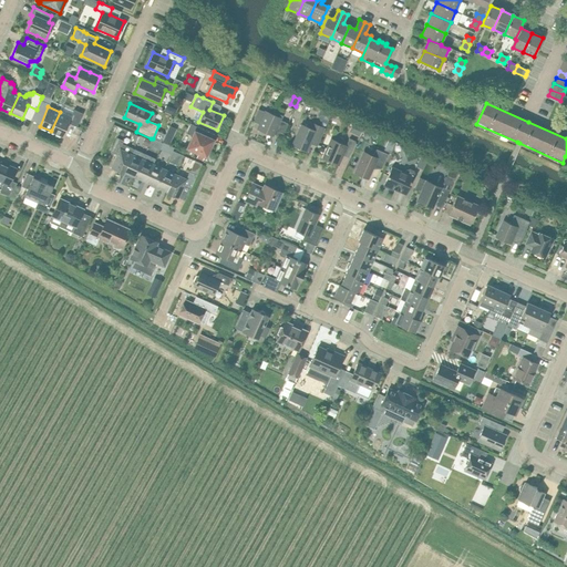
[(76,127),(82,114),(73,110),(71,117),(60,112),(51,131),(62,136),(69,123),(76,127)]
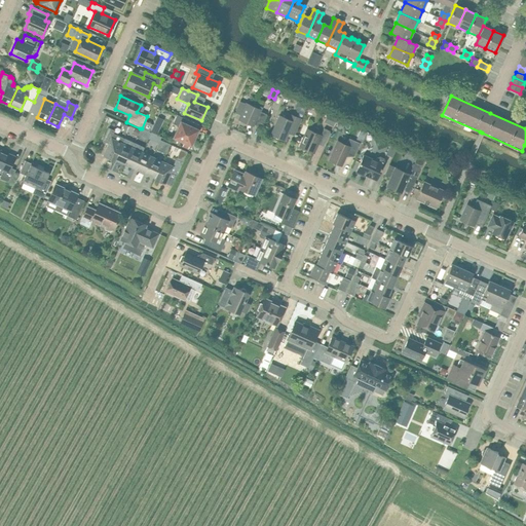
[(245,104),(239,102),(235,112),(240,115),(238,120),(253,126),(254,124),(261,127),(267,115),(260,112),(262,108),(254,105),(253,106),(246,103),(245,104)]
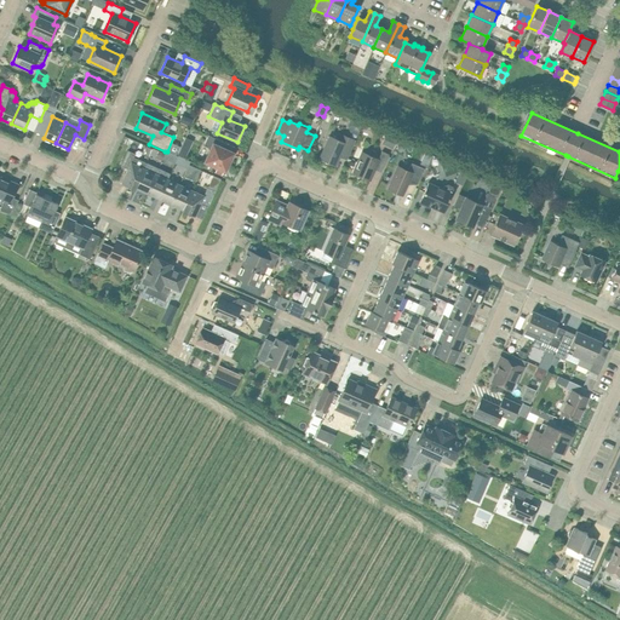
[(354,142),(354,141),(340,135),(338,141),(328,136),(319,159),(334,165),(342,150),(349,153),(354,142)]
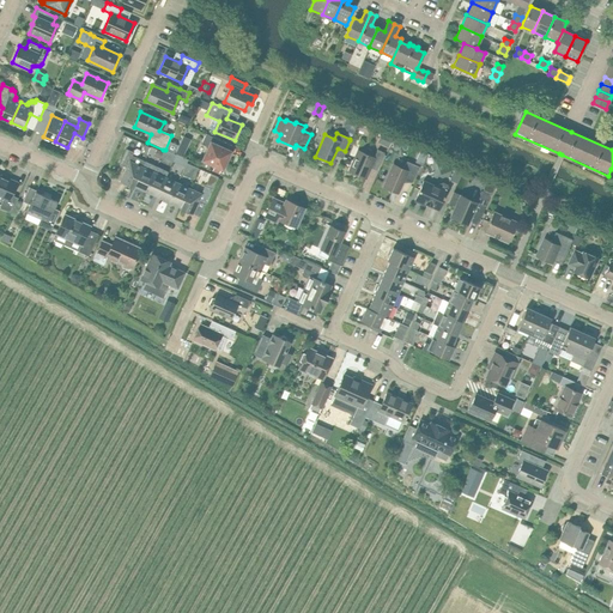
[(228,158),(230,151),(229,151),(231,145),(206,134),(201,144),(208,146),(202,161),(211,164),(222,169),(225,163),(224,162),(225,157),(228,158)]
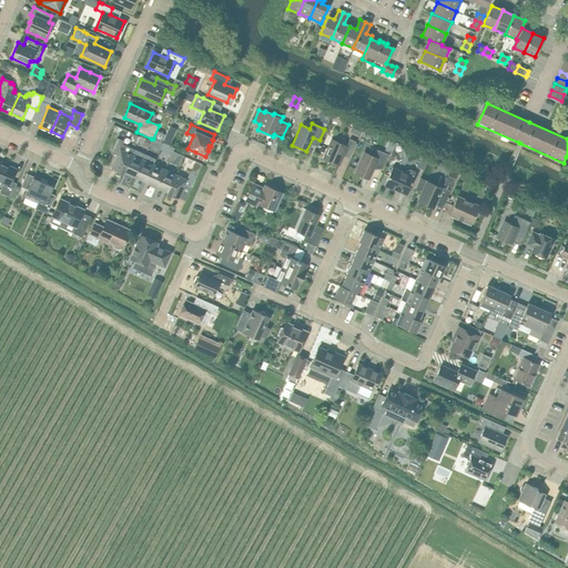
[(123,172),(131,154),(133,149),(122,144),(123,141),(117,138),(110,152),(117,155),(111,169),(123,174),(123,172)]
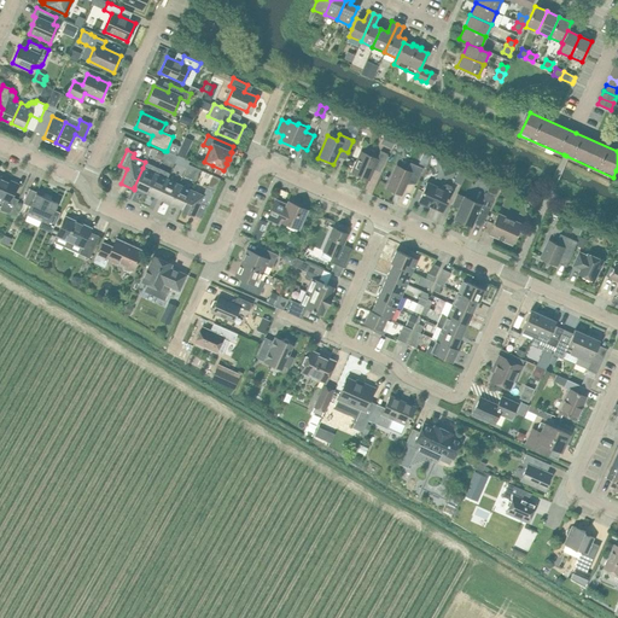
[(382,168),(386,157),(388,155),(380,151),(377,158),(361,152),(351,173),(368,180),(374,164),(382,168)]
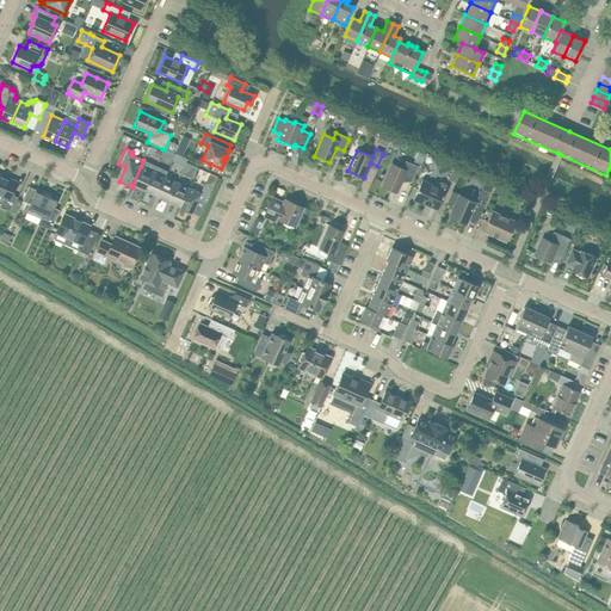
[(425,154),(418,152),(414,162),(420,165),(425,154)]
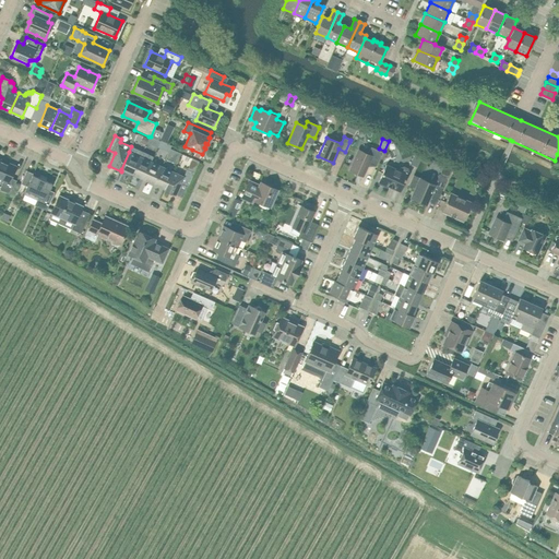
[(396,143),(395,152),(406,153),(407,144),(396,143)]
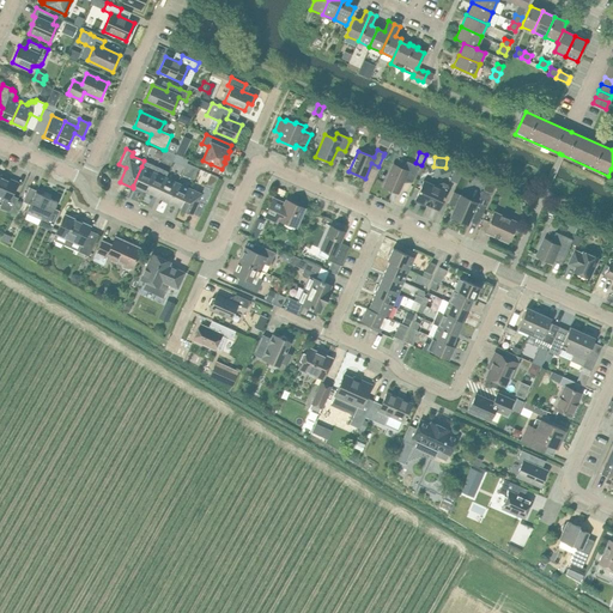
[(145,190),(156,167),(145,162),(143,167),(141,167),(133,186),(145,190)]
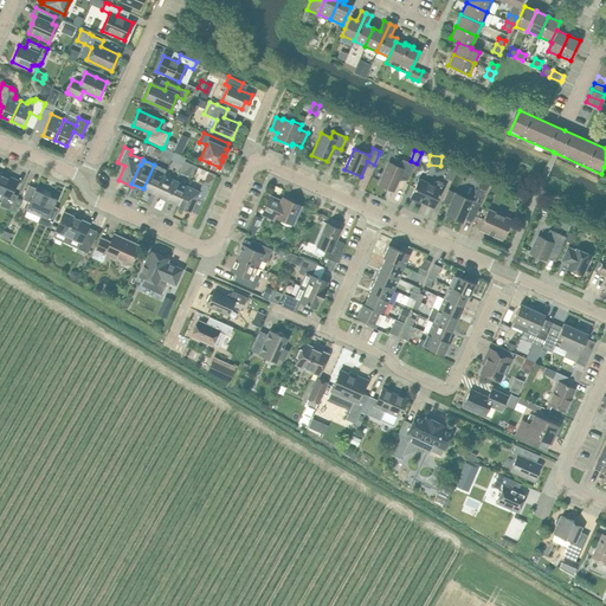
[(407,180),(414,165),(401,160),(399,167),(388,162),(378,185),(393,192),(400,176),(407,180)]
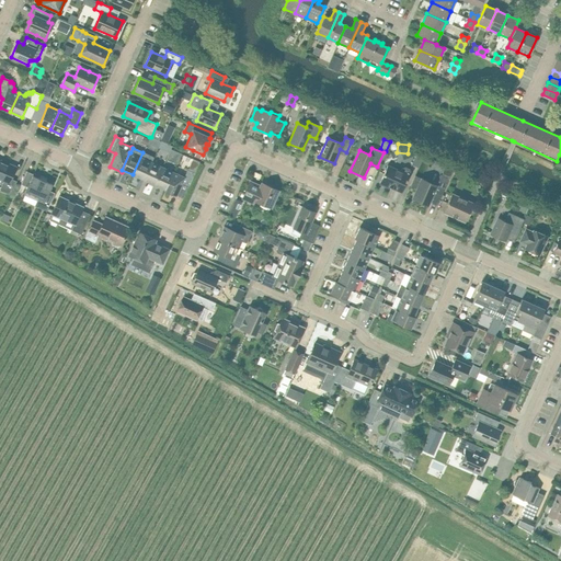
[(176,159),(179,153),(170,149),(168,155),(176,159)]
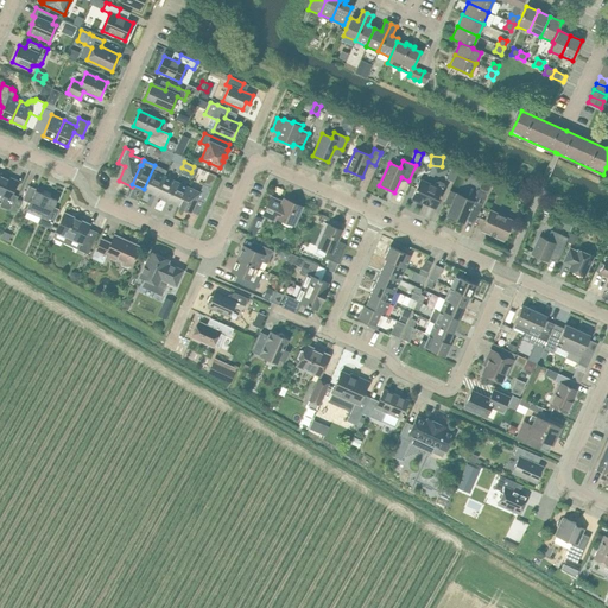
[(164,176),(166,170),(154,165),(144,189),(156,195),(164,176)]
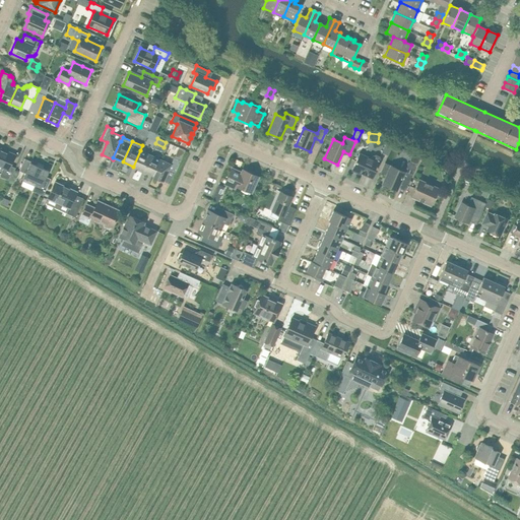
[(388,155),(389,153),(393,144),(386,141),(381,152),(388,155)]
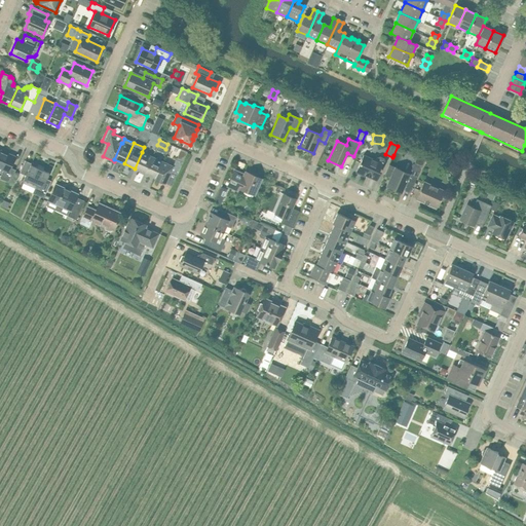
[(0,168),(3,170),(0,176),(0,179),(9,183),(15,170),(9,167),(14,156),(6,152),(6,153),(0,150),(0,168)]
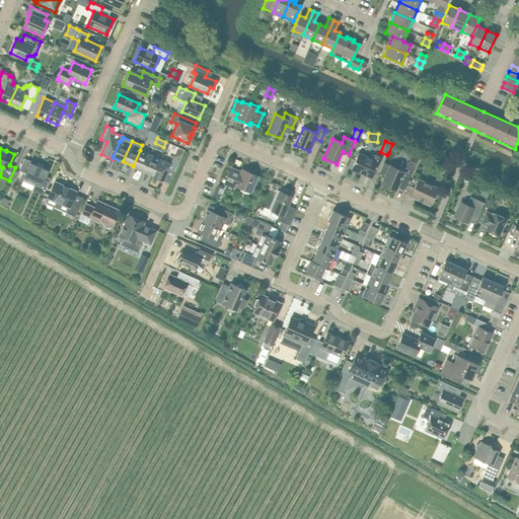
[(150,155),(140,150),(133,166),(143,170),(150,155)]
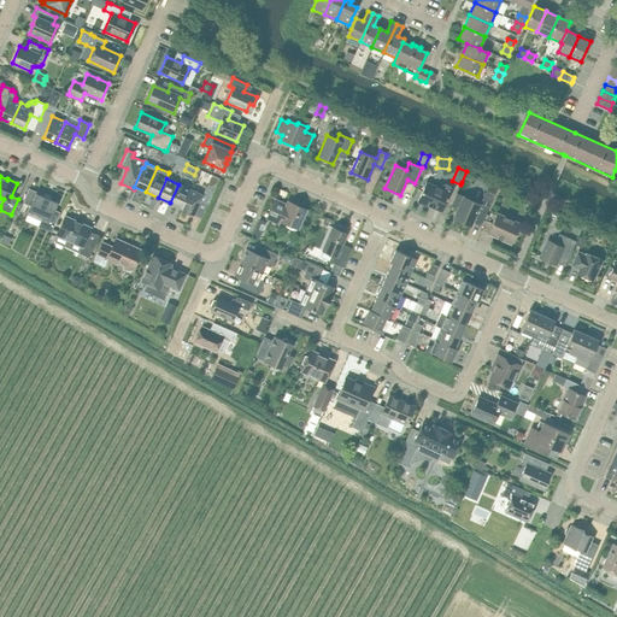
[(440,188),(425,182),(417,203),(428,207),(428,206),(441,211),(451,189),(450,186),(445,183),(441,186),(440,188)]
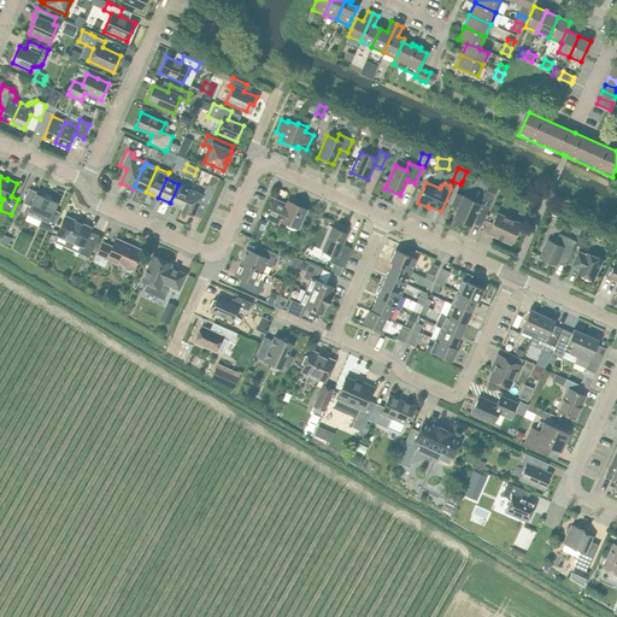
[(499,187),(495,184),(489,182),(486,189),(495,194),(499,187)]
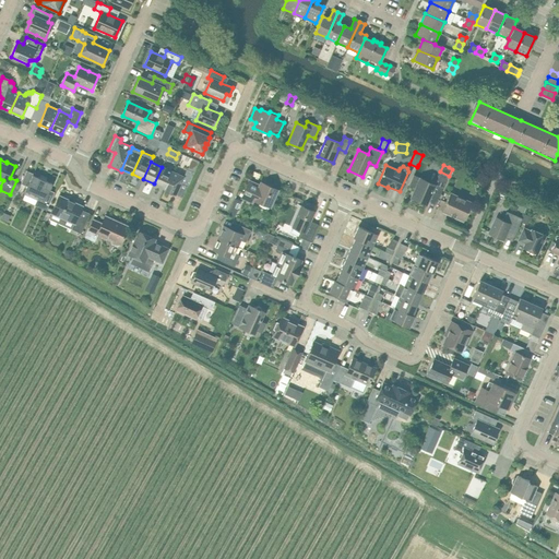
[(164,189),(173,171),(162,167),(154,183),(164,189)]
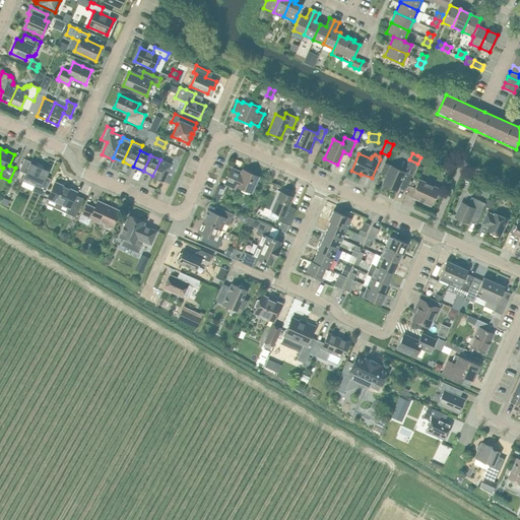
[(175,173),(180,160),(174,157),(171,165),(160,159),(152,176),(151,177),(163,182),(168,171),(175,173)]
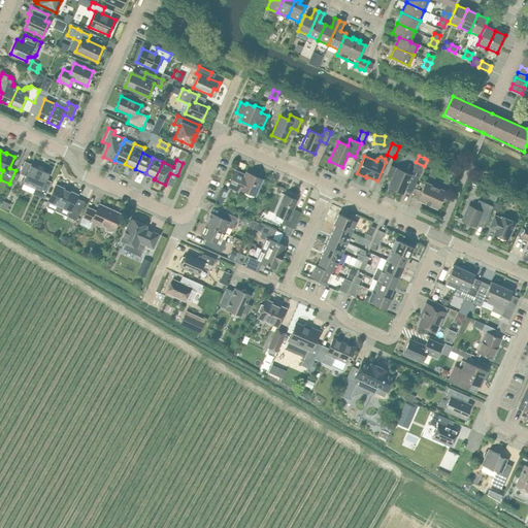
[(25,161),(20,173),(26,176),(24,183),(35,188),(32,194),(43,198),(51,182),(46,179),(48,173),(42,170),(43,169),(37,166),(36,168),(30,165),(31,164),(25,161)]
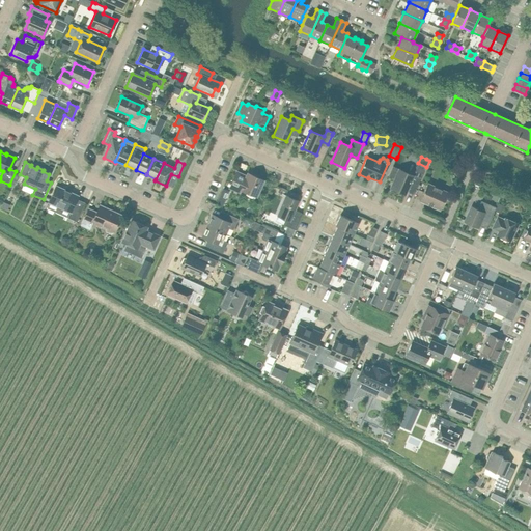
[(417,166),(413,175),(392,166),(388,176),(394,178),(390,188),(406,195),(411,182),(418,185),(425,169),(417,166)]
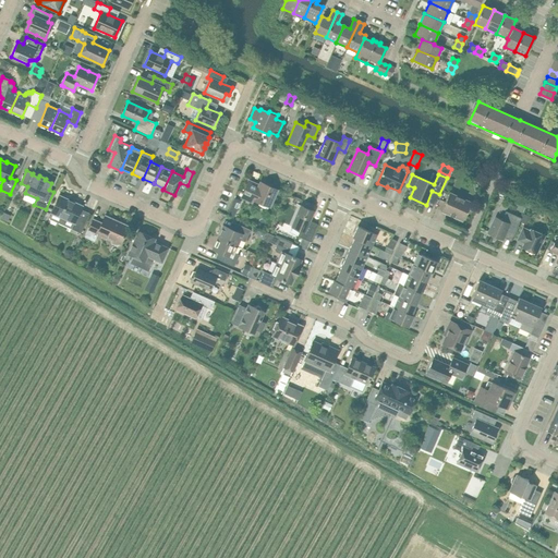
[(258,185),(249,181),(241,197),(252,203),(253,199),(269,207),(277,190),(259,182),(258,185)]
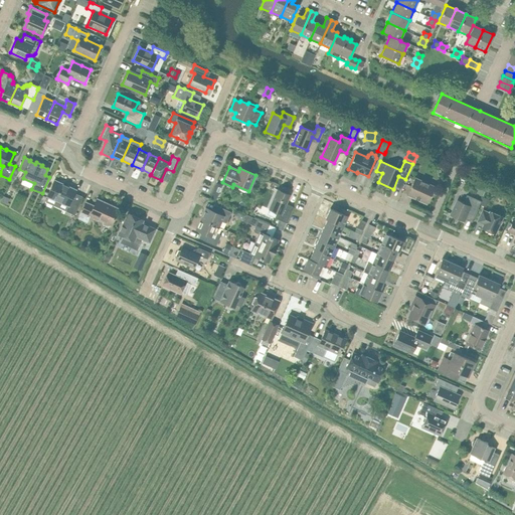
[(426,204),(435,187),(414,178),(406,195),(426,204)]
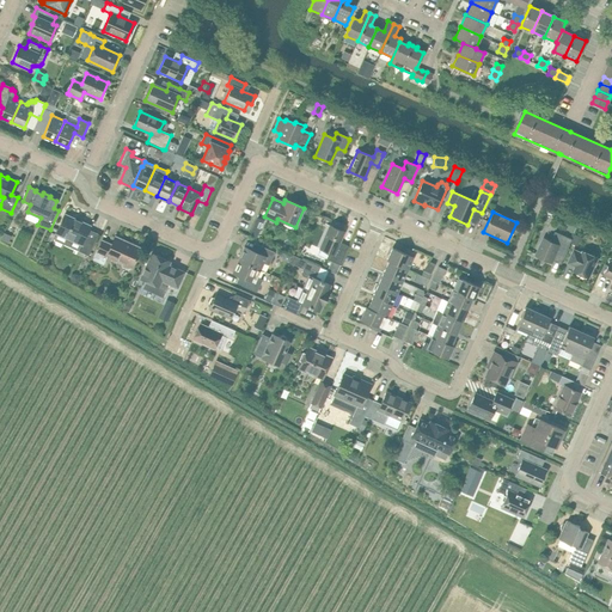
[(89,256),(93,245),(98,234),(89,230),(90,226),(63,214),(55,233),(80,244),(78,251),(89,256)]
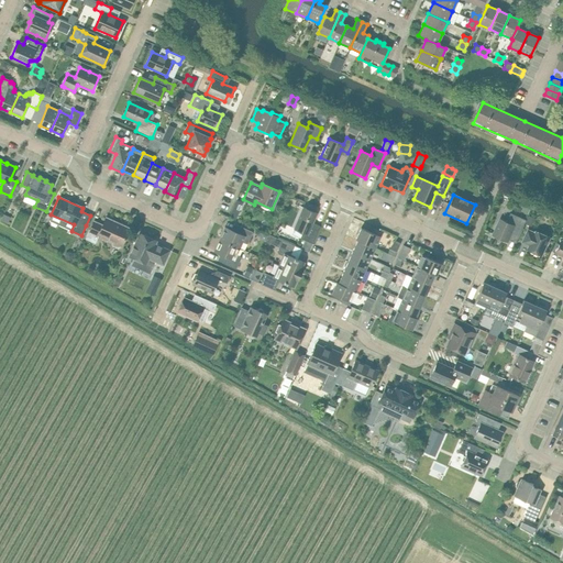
[(313,209),(313,208),(312,207),(311,206),(310,206),(309,206),(308,206),(307,207),(306,208),(306,209),(299,206),(299,207),(302,208),(298,218),(294,229),(302,232),(299,239),(302,240),(305,241),(312,244),(319,230),(310,227),(317,213),(313,212),(313,211),(313,210),(315,210),(313,209)]
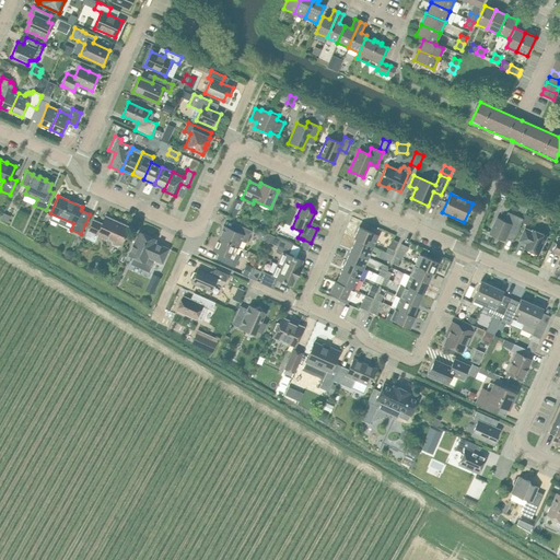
[(232,206),(229,214),(234,218),(237,211),(236,208),(232,206)]
